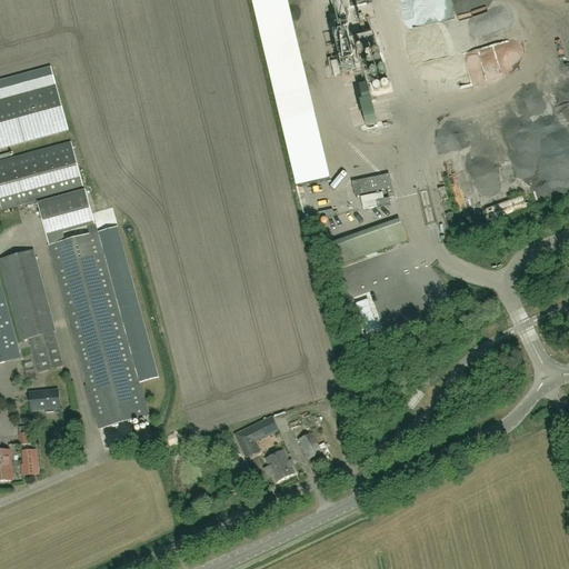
[(0,99),(56,85),(50,67),(0,80),(0,99)]
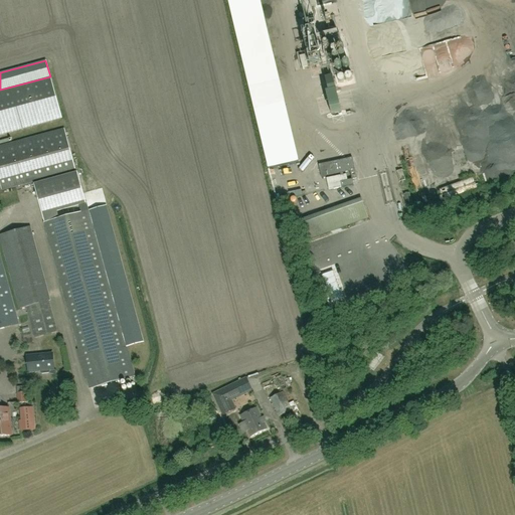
[(0,90),(0,134),(61,118),(50,76),(0,90)]
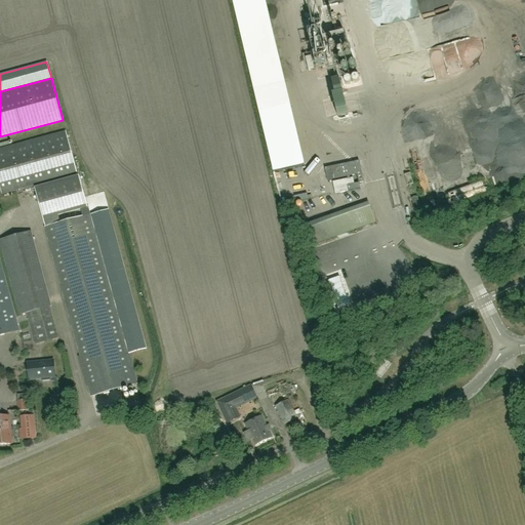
[(253,91),(257,111),(288,104),(284,84),(253,91)]
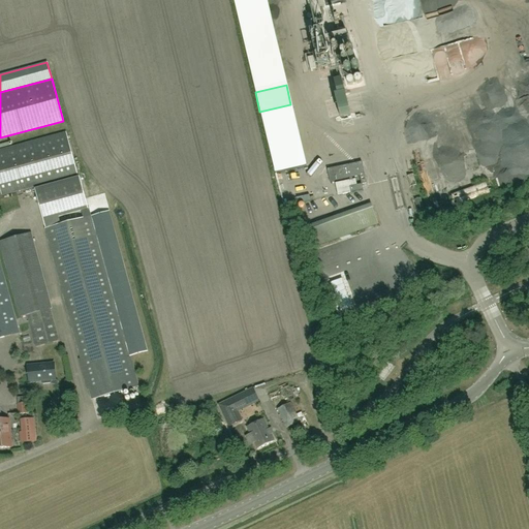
[(282,130),(306,126),(305,120),(281,124),(282,130)]
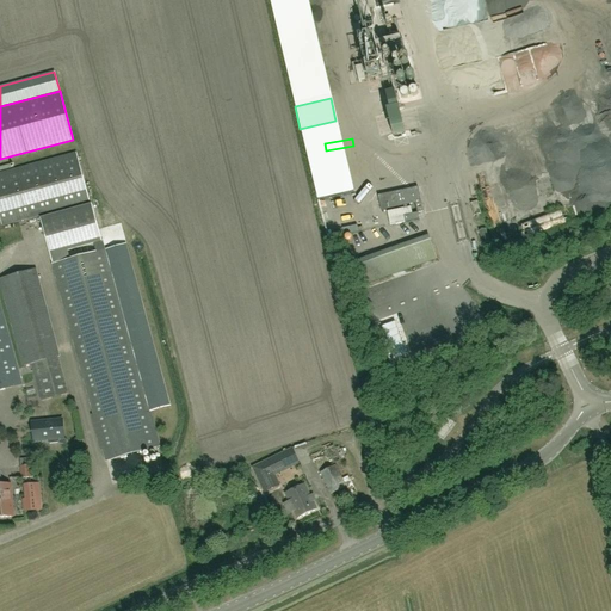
[(76,154),(0,174),(0,226),(90,202),(76,154)]
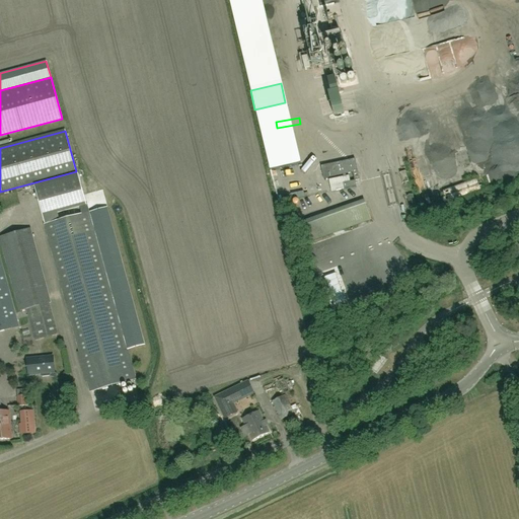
[(277,135),(279,139),(289,135),(287,131),(277,135)]
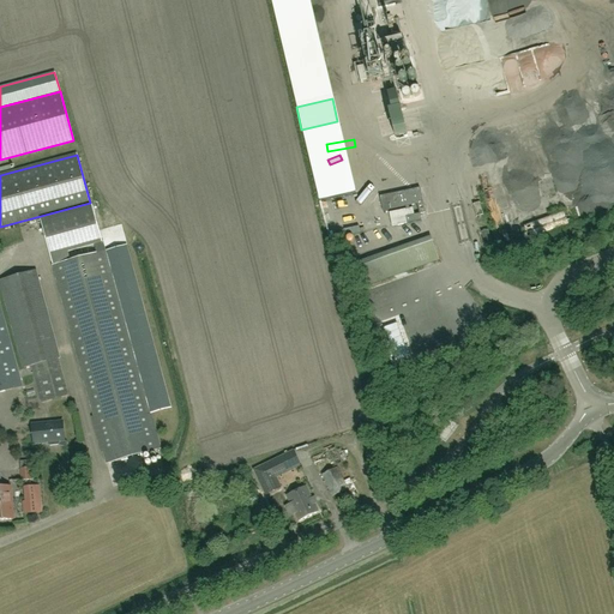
[(336,185),(356,179),(350,158),(330,164),(336,185)]
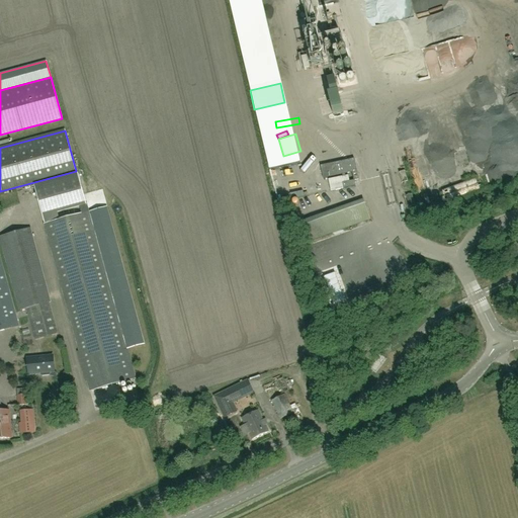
[(292,190),(318,185),(315,171),(309,172),(306,153),(285,157),(292,190)]
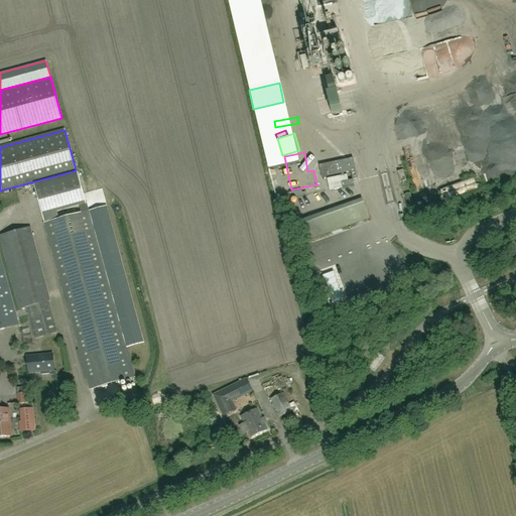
[(341,178),(327,181),(329,192),(343,189),(342,183),(348,182),(347,177),(343,177),(343,175),(350,174),(352,180),(357,178),(353,160),(319,167),(321,180),(340,176),(341,178)]
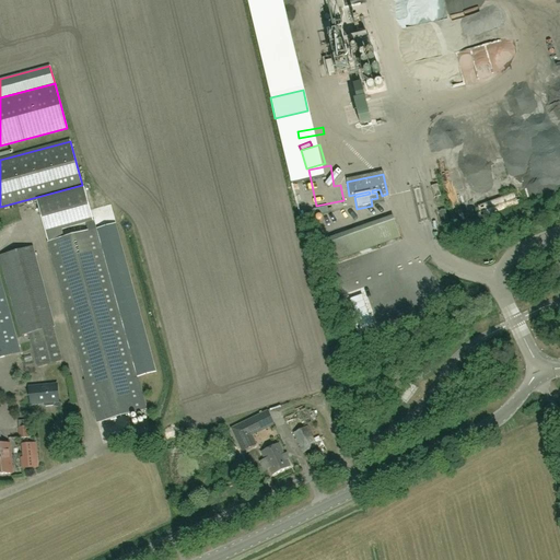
[(431,186),(434,199),(441,197),(438,185),(431,186)]
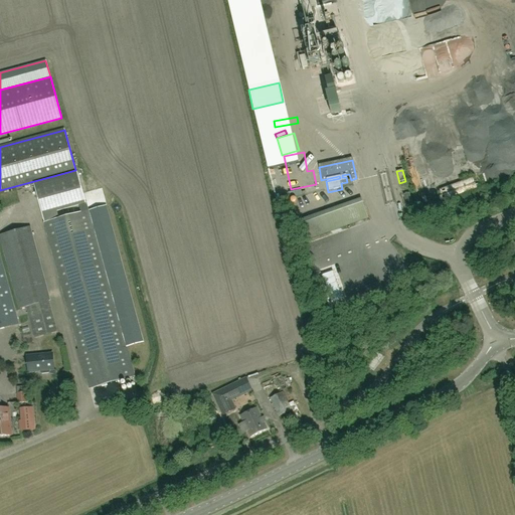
[(80,213),(88,211),(76,172),(34,184),(44,223),(58,219),(56,212),(78,206),(80,213)]
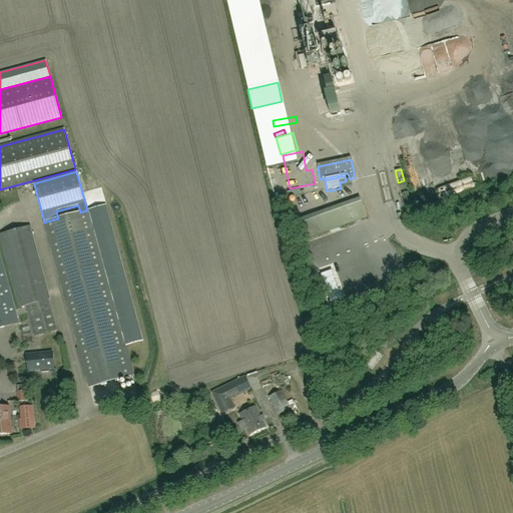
[(474,177),(438,186),(441,197),(477,188),(474,177)]
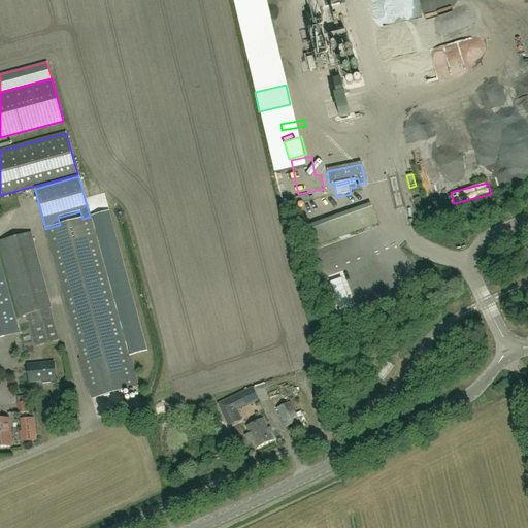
[(414,200),(418,211),(423,209),(420,198),(414,200)]
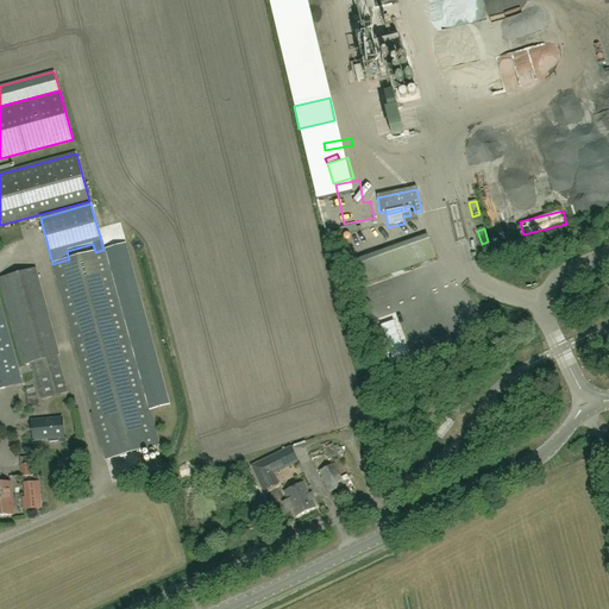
[(427,233),(416,238),(425,263),(437,259),(427,233)]
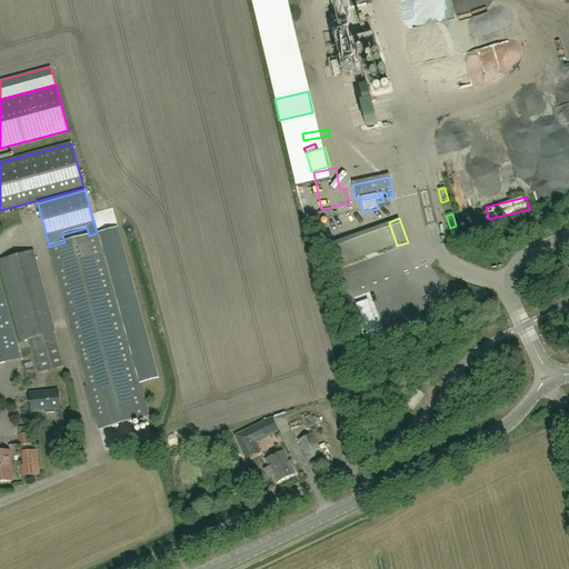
[(118,228),(97,233),(138,385),(140,385),(160,379),(118,228)]
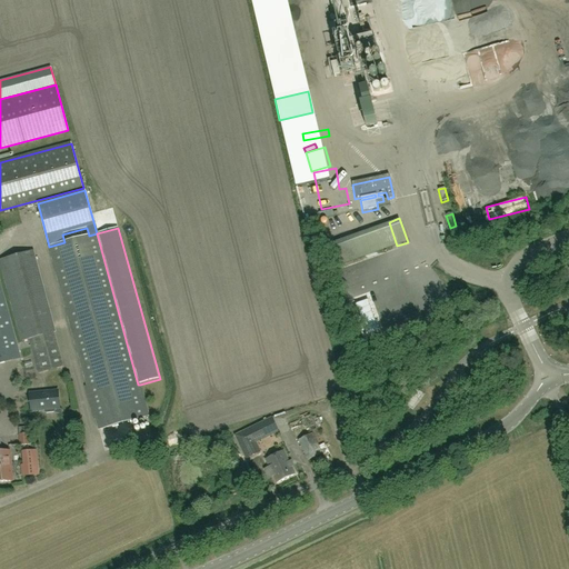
[(49,247),(87,387),(85,388),(93,419),(96,419),(99,430),(112,426),(113,428),(118,427),(118,425),(128,422),(129,423),(133,422),(133,420),(149,417),(140,385),(138,385),(97,233),(89,236),(65,242),(49,247)]
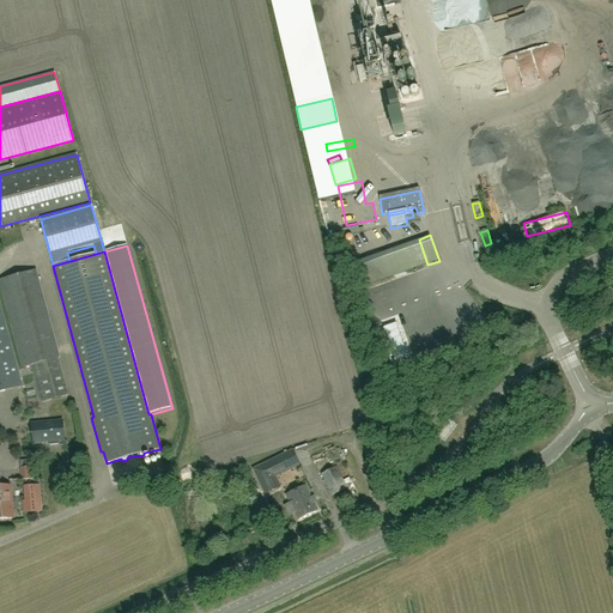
[(424,274),(426,280),(443,273),(441,267),(424,274)]
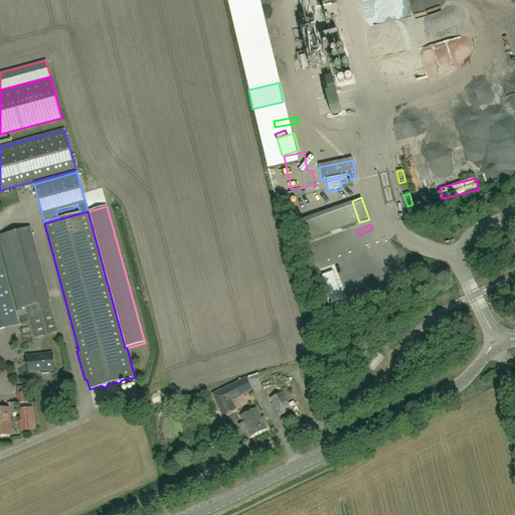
[(48,301),(50,301),(30,227),(0,235),(20,309),(26,307),(48,301)]
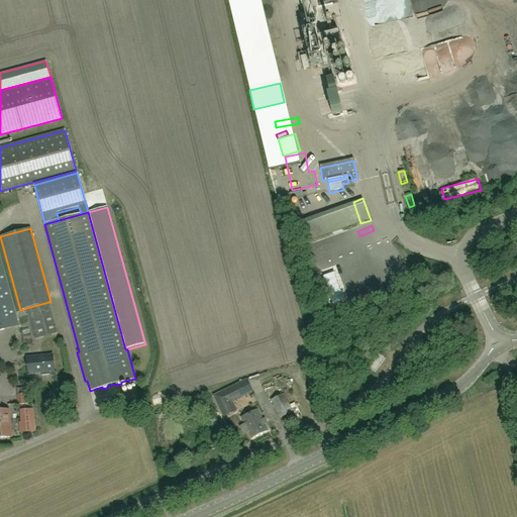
[(326,237),(318,240),(326,265),(334,262),(326,237)]
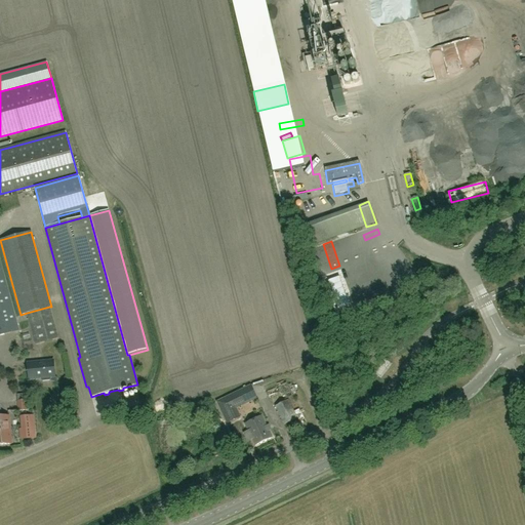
[(0,335),(18,330),(0,260),(0,335)]
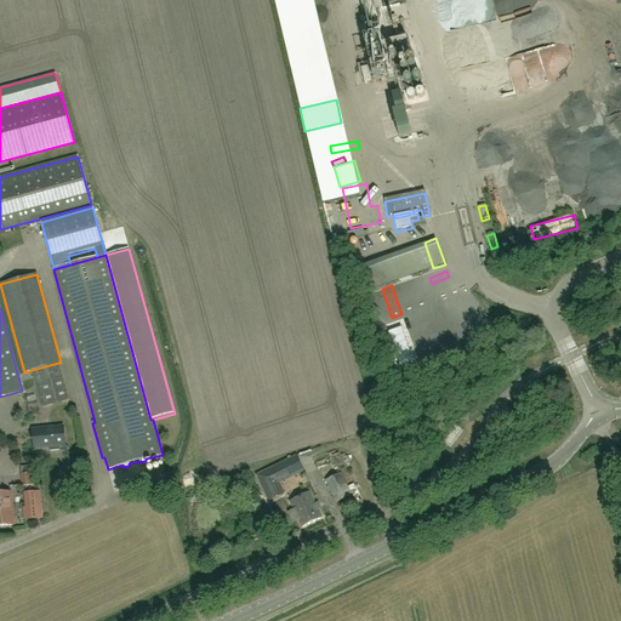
[(429,337),(434,345),(446,337),(442,330),(429,337)]
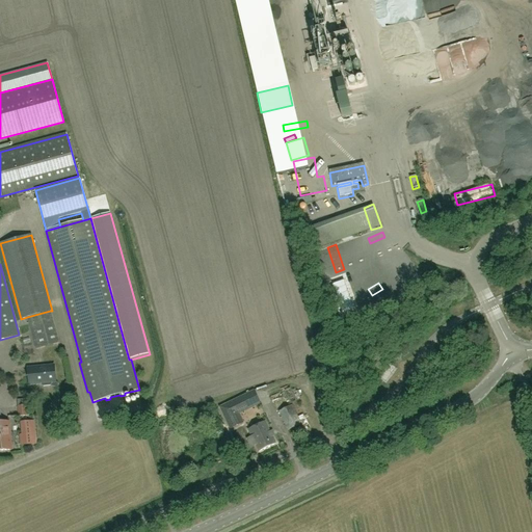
[(494,289),(487,292),(490,301),(498,299),(494,289)]
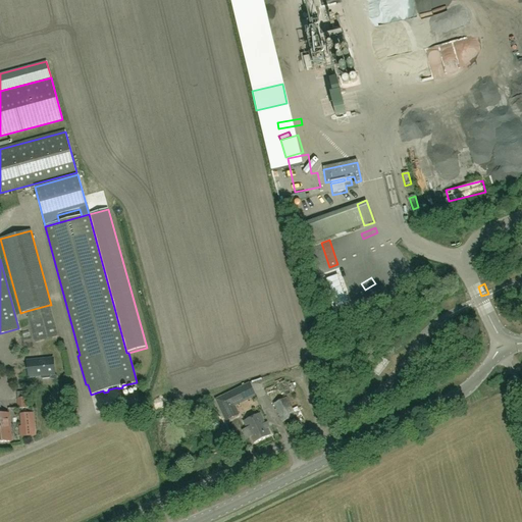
[(49,305),(27,311),(35,343),(57,336),(49,305)]
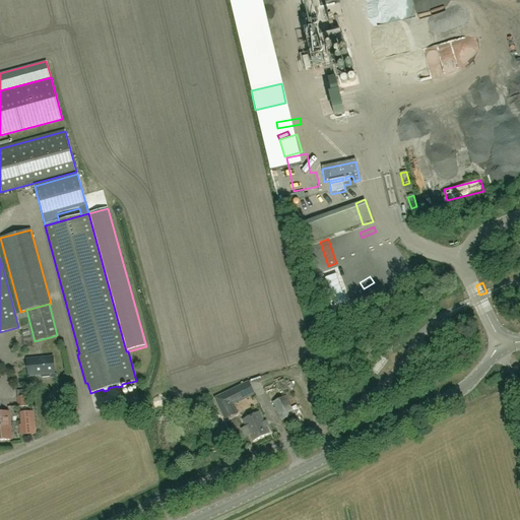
[(53,358),(26,360),(28,376),(41,375),(41,377),(43,378),(50,377),(51,376),(51,374),(55,374),(53,358)]
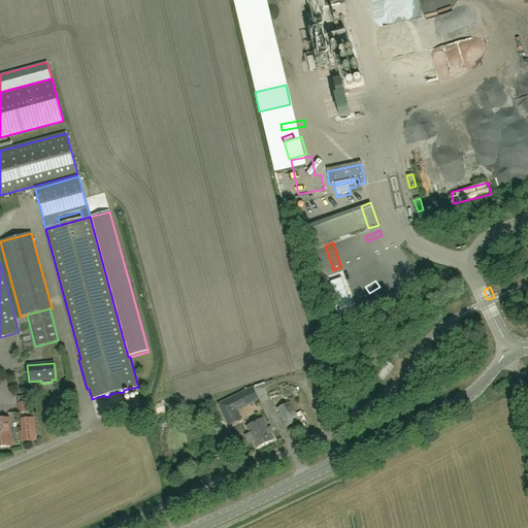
[(218,404),(228,426),(238,421),(233,409),(257,398),(252,388),(218,404)]
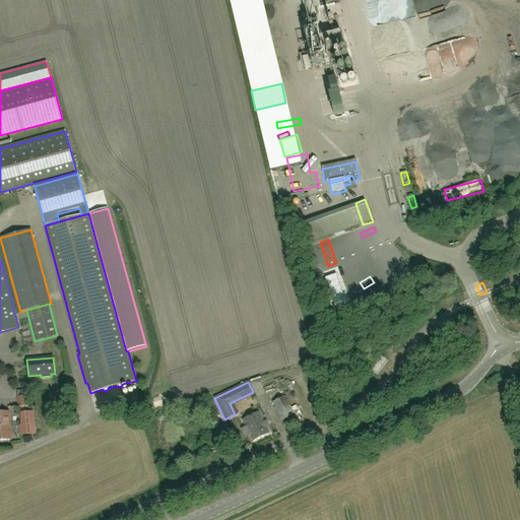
[(25,390),(21,391),(17,391),(18,407),(27,406),(25,390)]
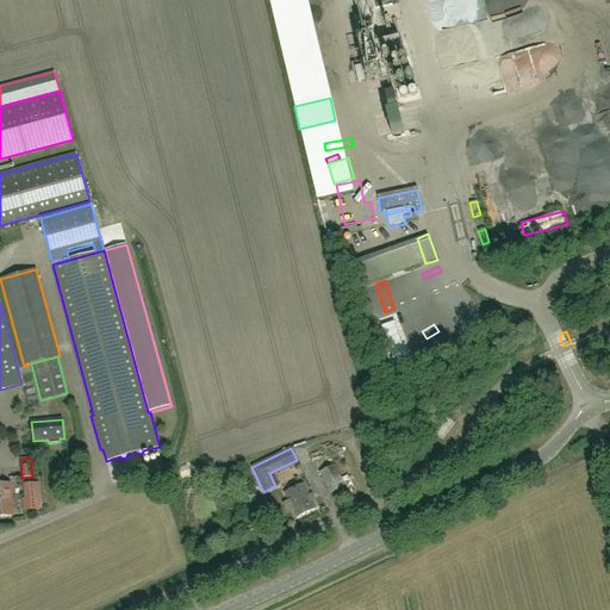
[(335,465),(321,472),(330,493),(346,486),(335,465)]
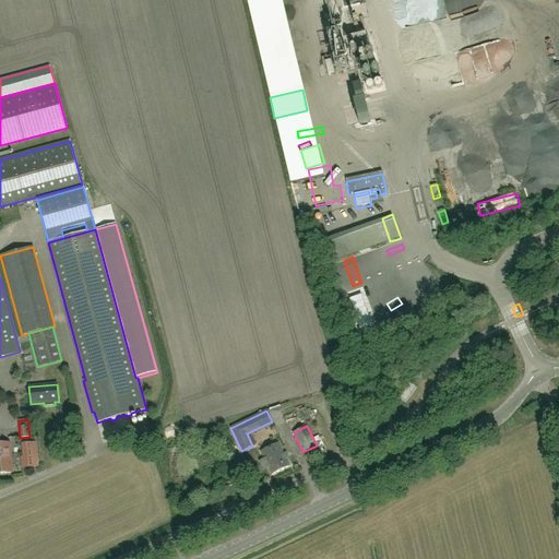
[(0,474),(12,473),(10,443),(0,443),(0,474)]
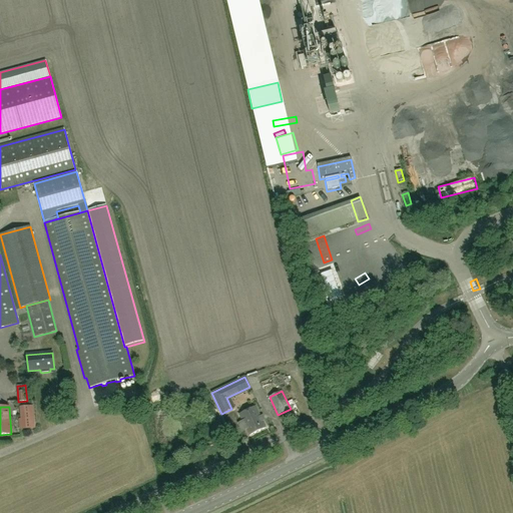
[(20,420),(21,429),(34,428),(32,407),(21,408),(22,420),(20,420)]
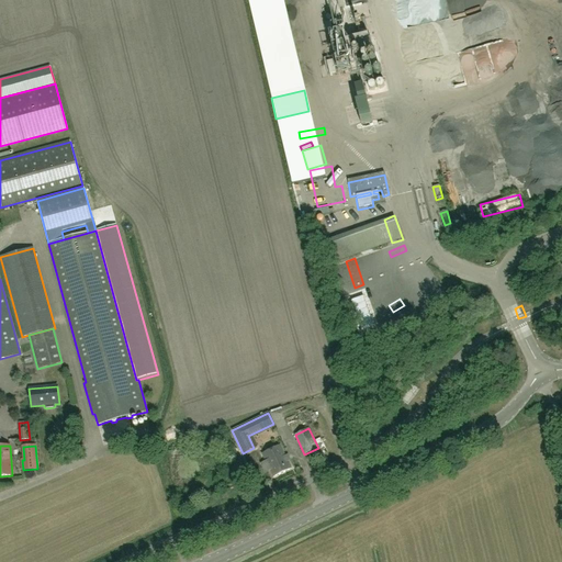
[(273,478),(291,469),(280,446),(262,453),(273,478)]
